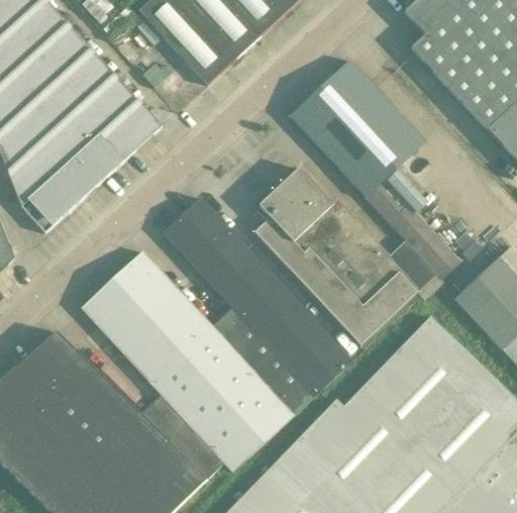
[(0,0),(0,154),(20,206),(44,232),(162,125),(46,0),(0,0)]
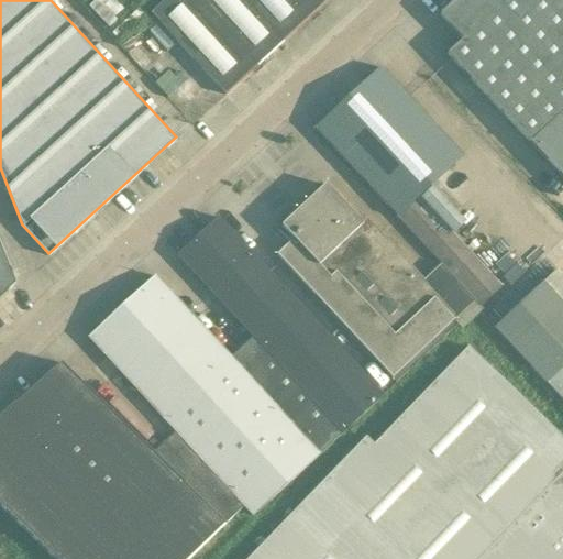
[(163,0),(151,12),(224,92),(283,39),(246,0),(163,0)]
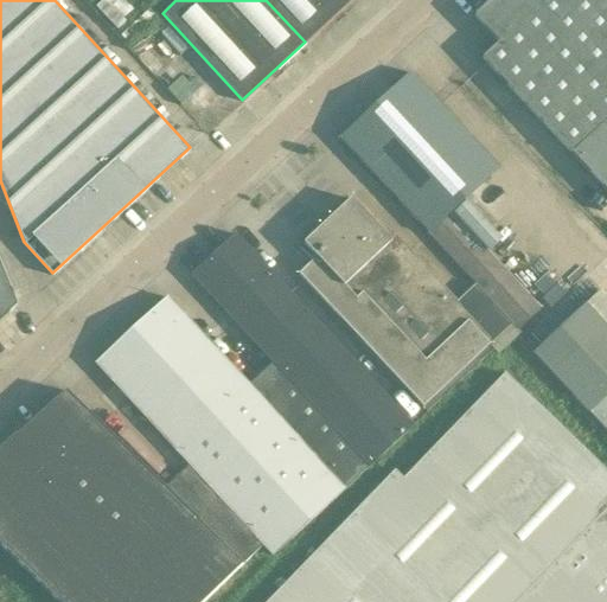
[(266,0),(305,42),(350,0),(266,0)]
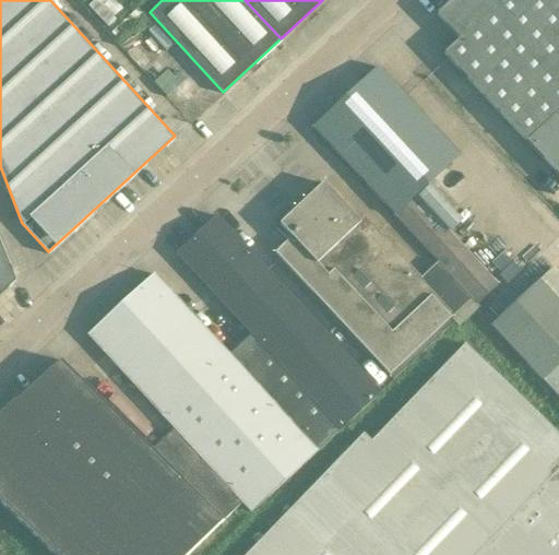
[(449,0),(437,11),(460,36),(444,50),(558,174),(558,0),(449,0)]
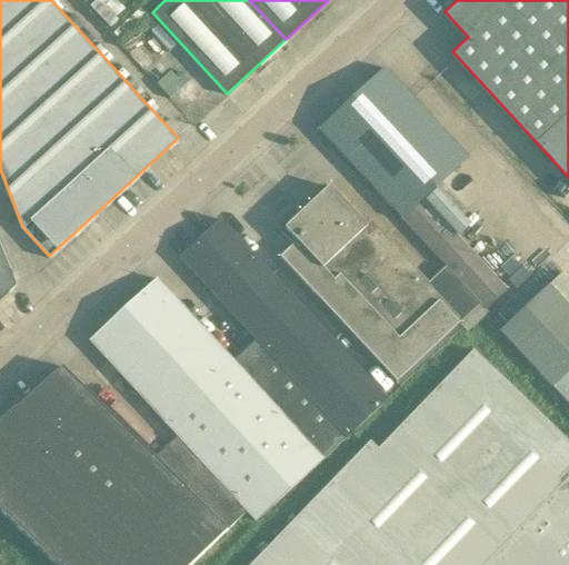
[(445,265),(479,301),(485,308),(508,287),(455,229),(467,218),(436,185),(469,156),(386,66),(319,128),(445,265)]
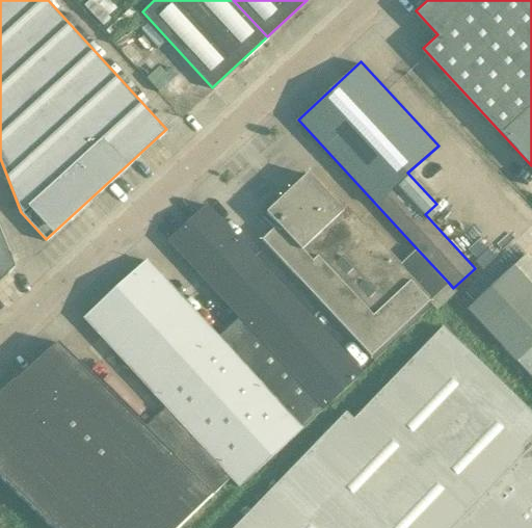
[(448,282),(416,247),(400,261),(346,204),(342,208),(308,172),(265,211),(281,227),(278,229),(275,225),(262,238),(374,358),(432,304),(429,300),(433,296),(432,295),(448,282)]
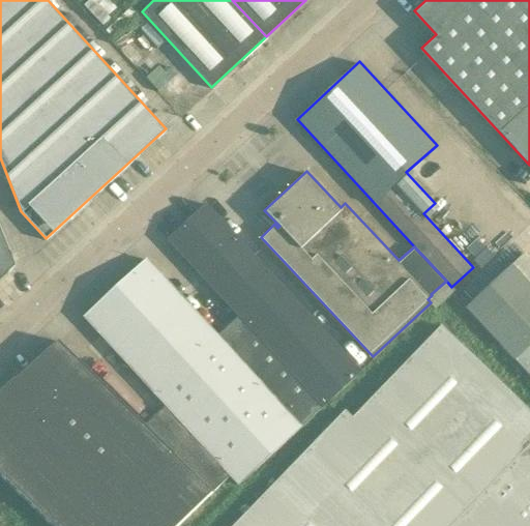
[(227,324),(311,416),(361,370),(206,202),(168,238),(238,314),(227,324)]
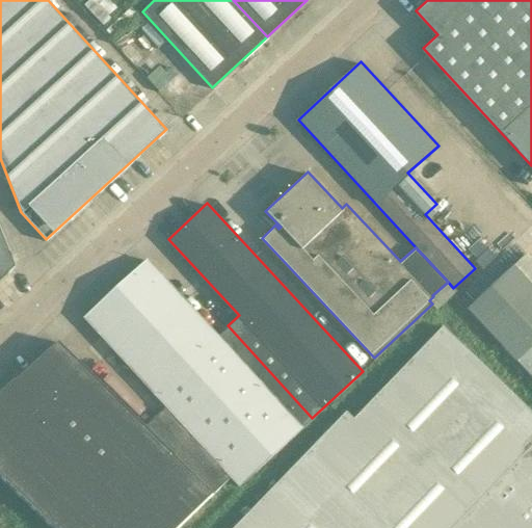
[(0,230),(0,280),(15,266),(0,230)]
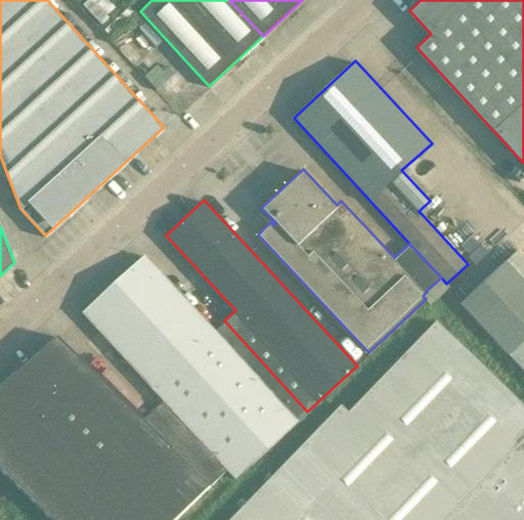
[(506,259),(459,303),(523,372),(523,253),(518,247),(506,259)]
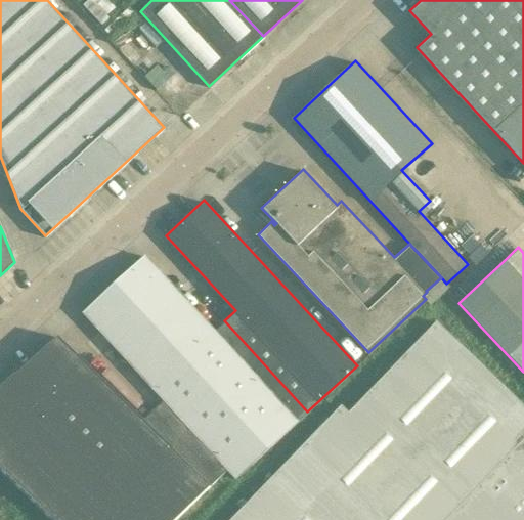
[(307,412),(224,320),(215,330),(144,254),(81,311),(162,399),(155,406),(219,476),(227,468),(235,477),(307,412)]
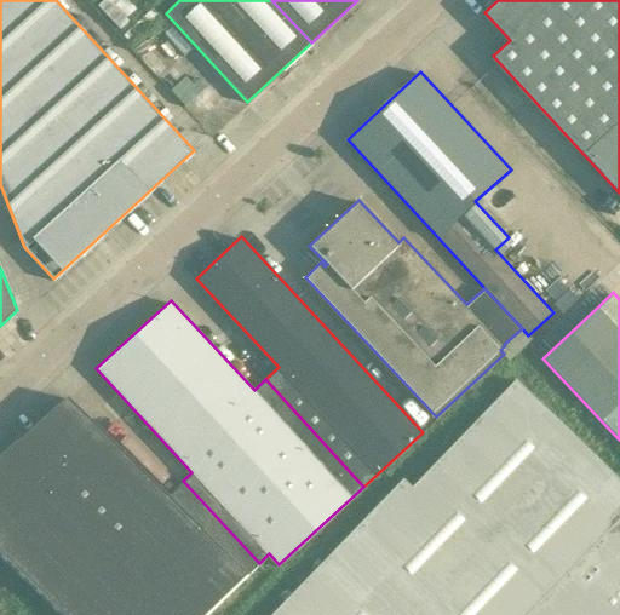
[(402,477),(269,614),(619,614),(619,480),(516,378),(412,486),(402,477)]
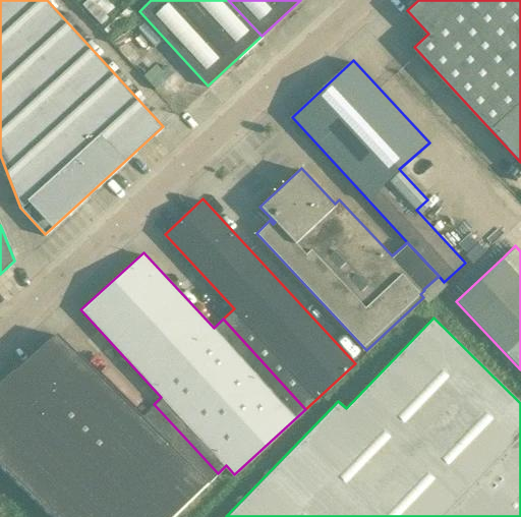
[(171,516),(218,473),(154,404),(141,416),(56,334),(0,384),(0,464),(53,516),(171,516)]
